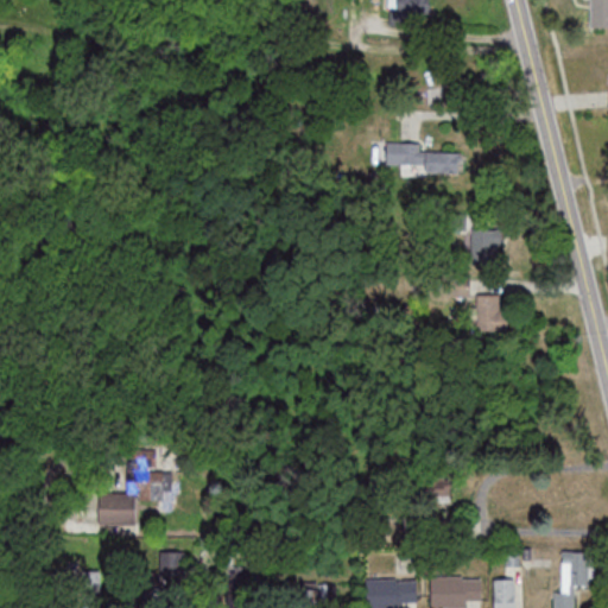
[(388,0),(388,24),(430,24),(429,0),(388,0)]
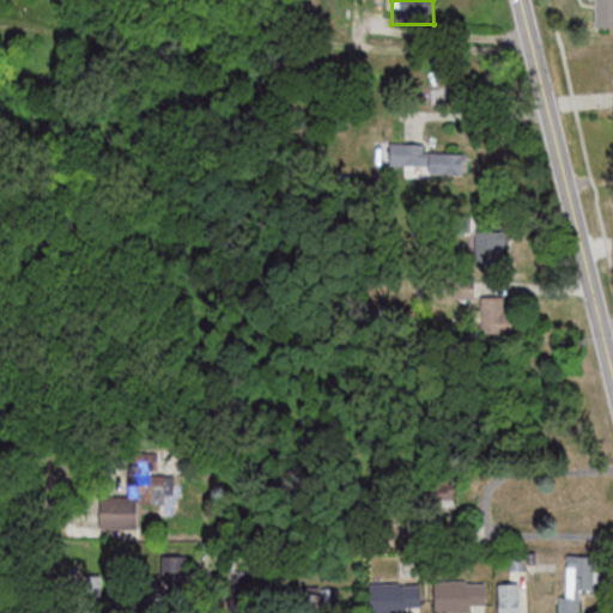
[(612,0),(595,0),(595,26),(612,26),(612,0)]
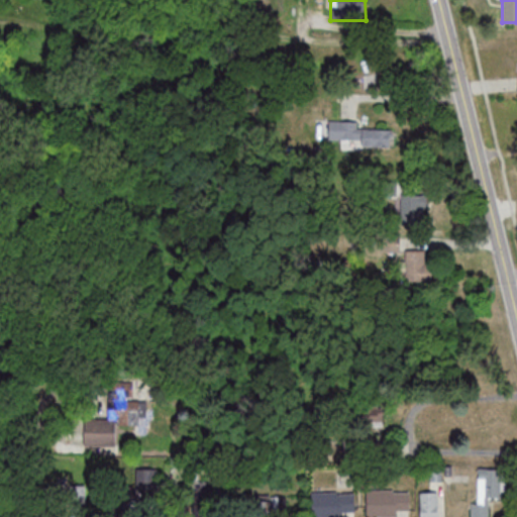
[(378,71),(348,70),(347,91),(378,92),(378,71)]
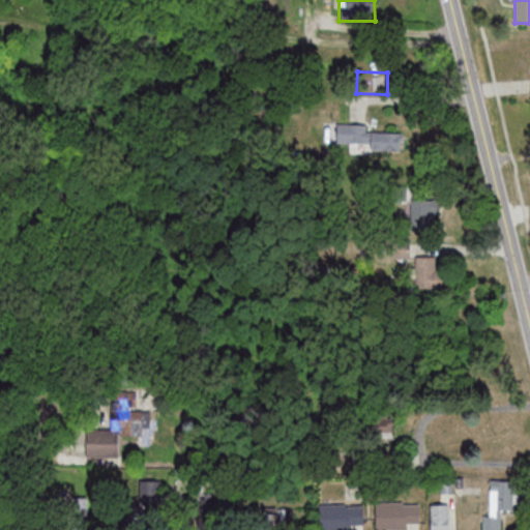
[(337,143),(371,143),(371,150),(404,150),(404,131),(369,131),(369,123),(337,123),(337,143)]
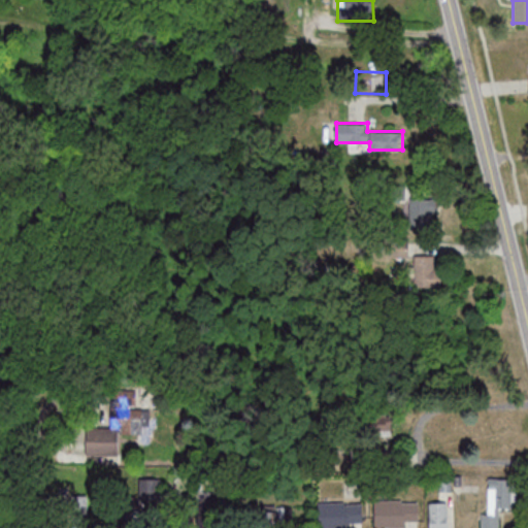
[(435,197),(410,197),(410,231),(435,231),(435,197)]
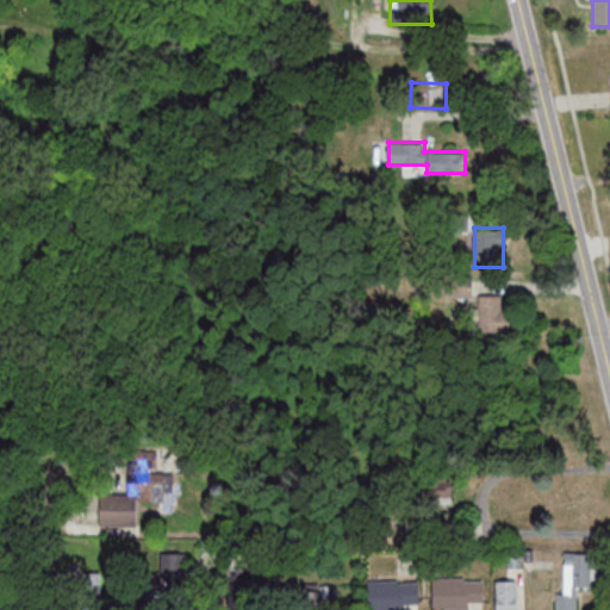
[(478,331),(510,331),(510,306),(502,306),(502,293),(478,293),(478,331)]
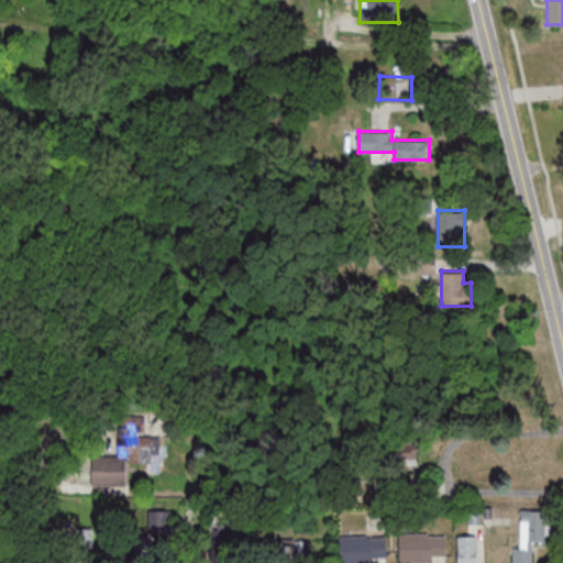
[(125,485),(127,462),(161,463),(161,432),(118,431),(118,455),(92,455),(91,485),(125,485)]
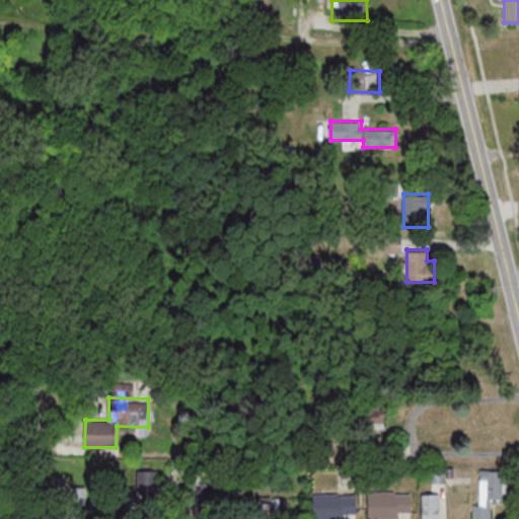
[(479,503),(473,503),(472,518),(493,518),(493,501),(506,501),(506,469),(479,469),(479,503)]
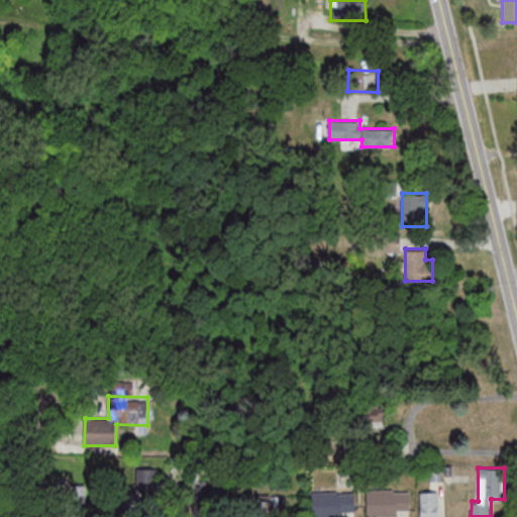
[(158,475),(136,475),(136,498),(158,498),(158,475)]
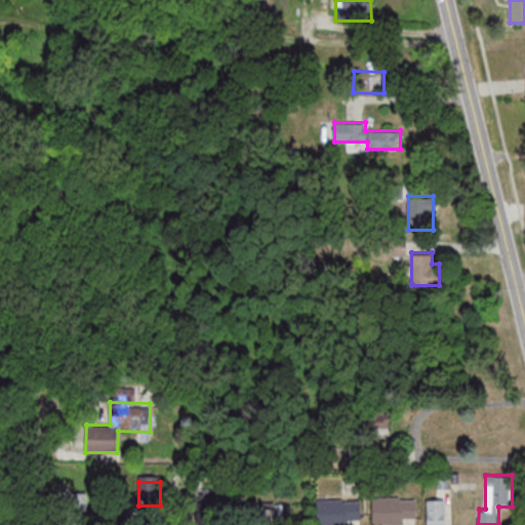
[(93,524),(93,492),(71,492),(71,524),(93,524)]
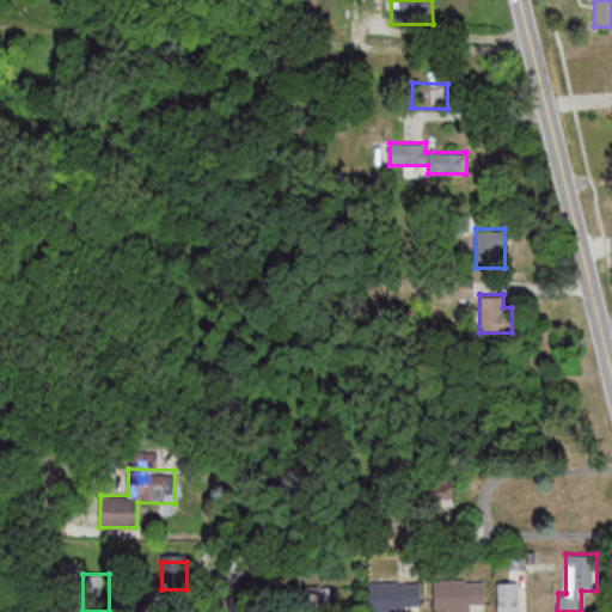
[(473,601),(485,601),(485,579),(434,579),(434,611),(473,611),(473,601)]
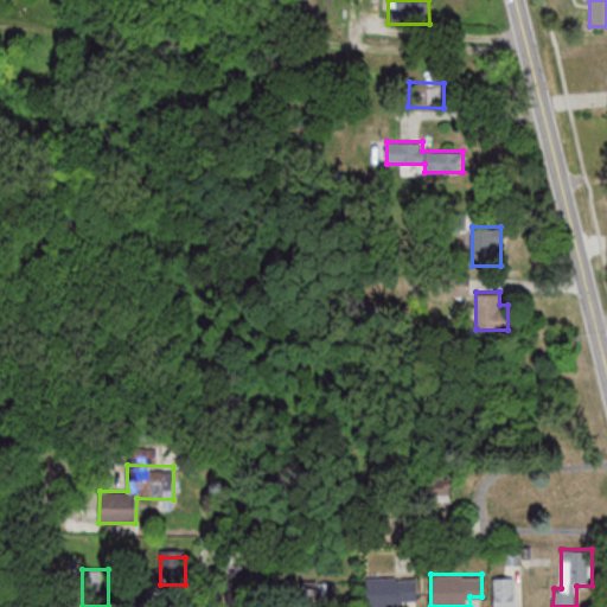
[(222,576),(222,606),(251,606),(251,576),(222,576)]
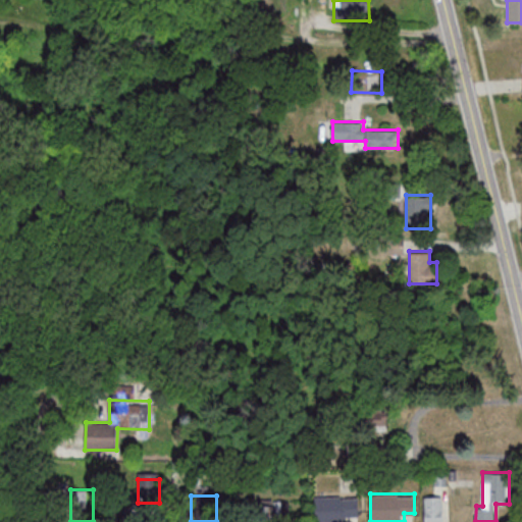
[(359,496),(314,496),(314,521),(348,521),(349,515),(359,515),(359,496)]
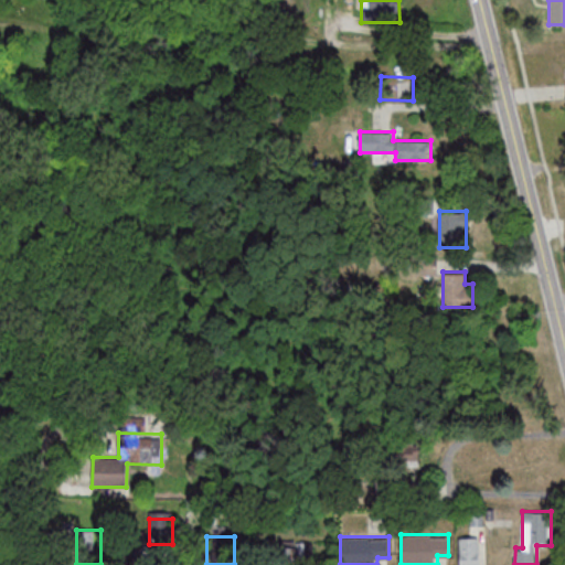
[(480,564),(480,537),(458,537),(458,564),(480,564)]
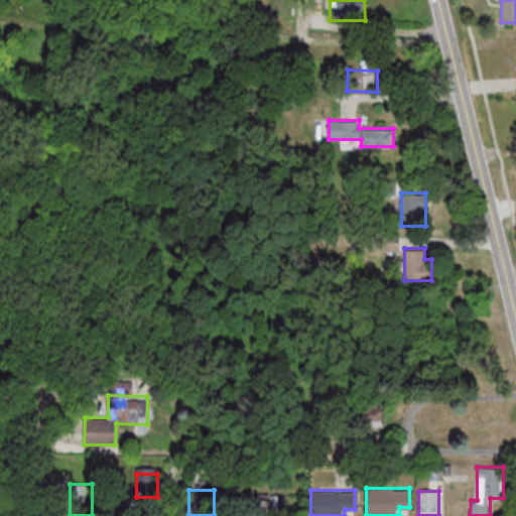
[(285,494),(252,494),(252,510),(285,510),(285,494)]
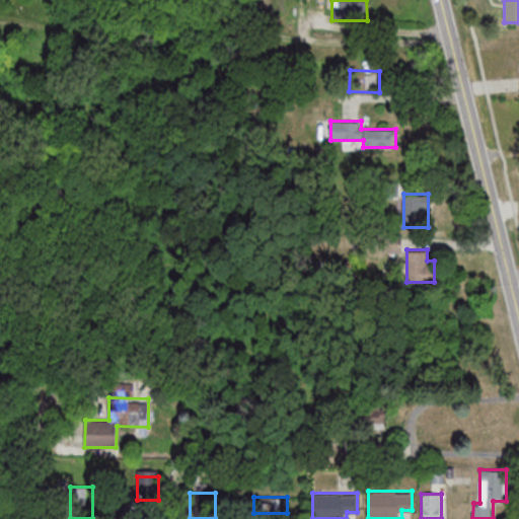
All buildings are outlined.
